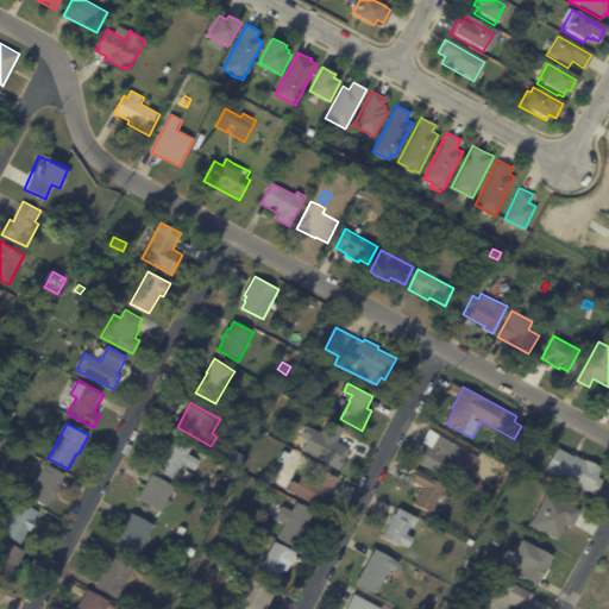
[(359,439),(356,444),(358,445),(355,451),(353,450),(341,471),(312,454),(319,441),(327,446),(340,425),(360,435),(359,439)]
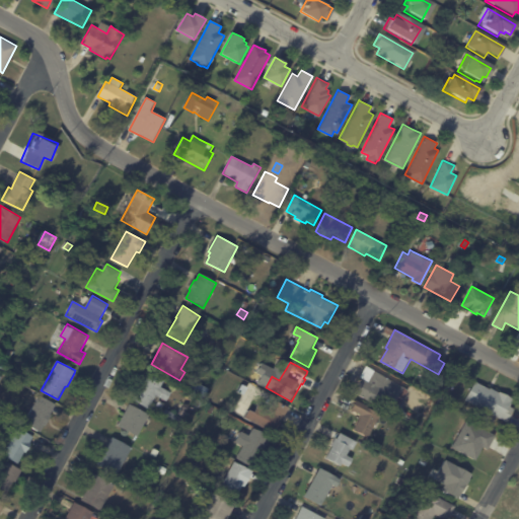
[(165,399),(157,395),(150,409),(133,399),(143,381),(141,381),(147,370),(165,380),(162,386),(172,392),(168,400),(165,399)]
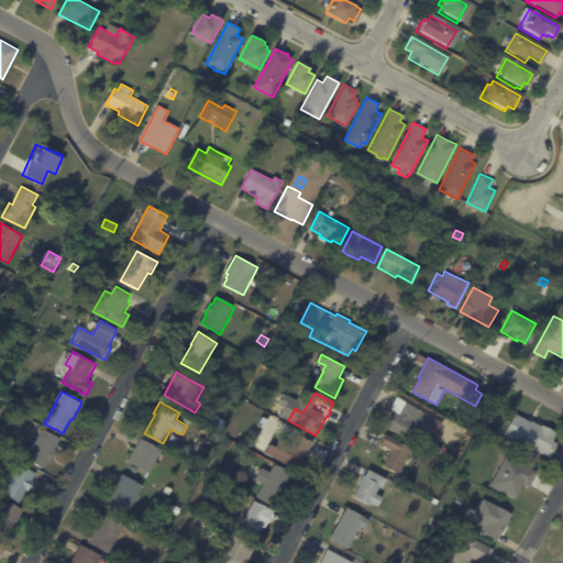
[(423,446),(387,426),(396,410),(401,414),(409,401),(439,420),(423,446)]
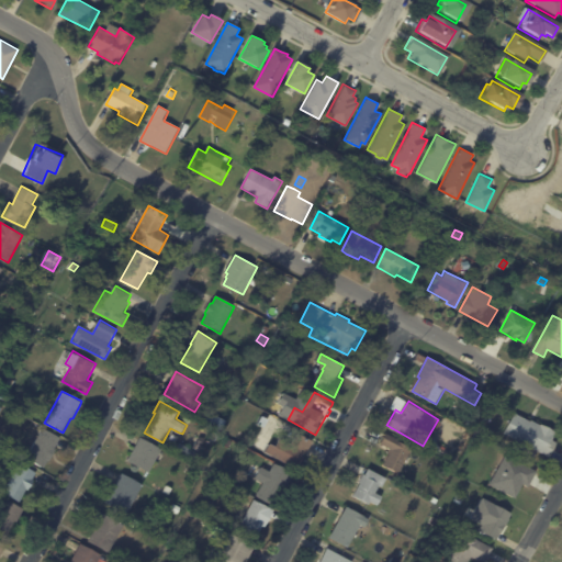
[(228,422),(222,433),(203,423),(210,411),(228,422)]
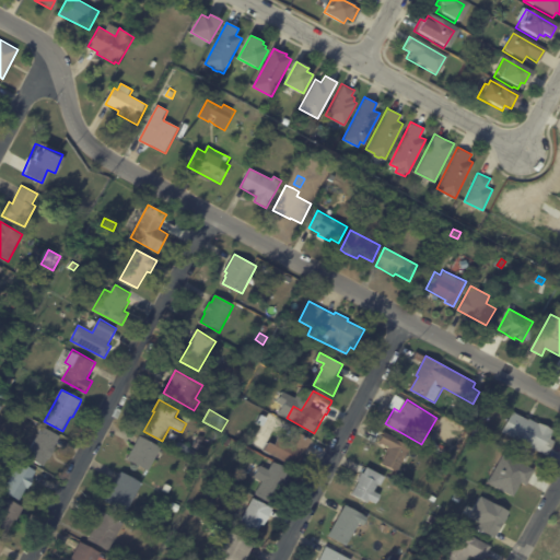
[(528,419),(529,420),(531,418),(540,423),(540,422),(556,430),(551,438),(556,441),(548,455),(533,447),(529,454),(512,445),(515,438),(503,432),(514,411),(528,419)]
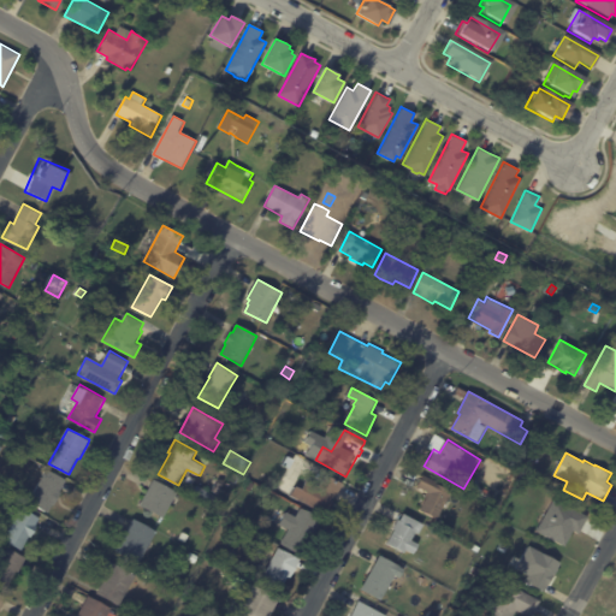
[(527,463),(522,471),(513,465),(516,457),(527,463)]
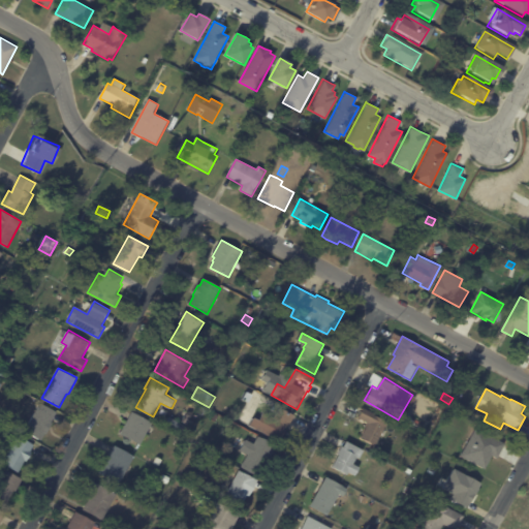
[(454,406),(457,401),(463,405),(460,410),(454,406)]
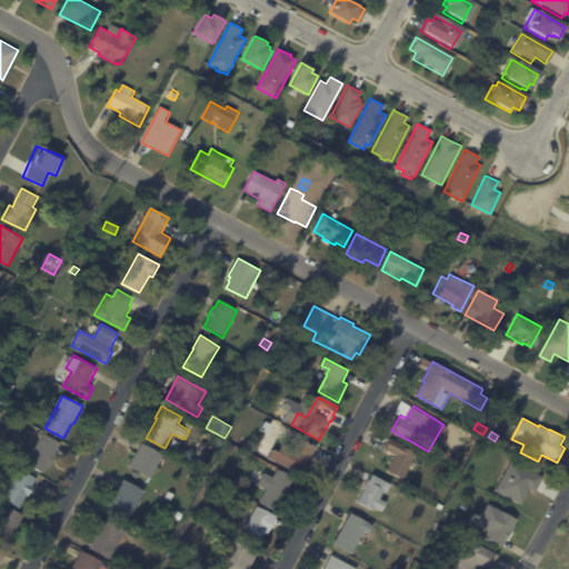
[(60,445),(45,473),(28,463),(45,433),(61,442),(60,445)]
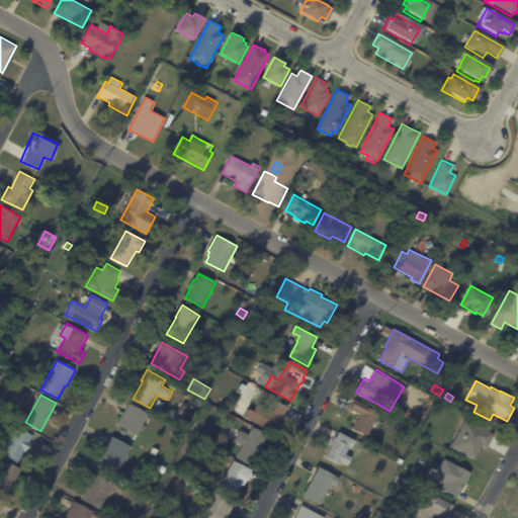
[(282,402),(289,406),(278,427),(276,426),(273,431),(246,417),(251,409),(255,411),(259,404),(269,409),(274,398),(282,402)]
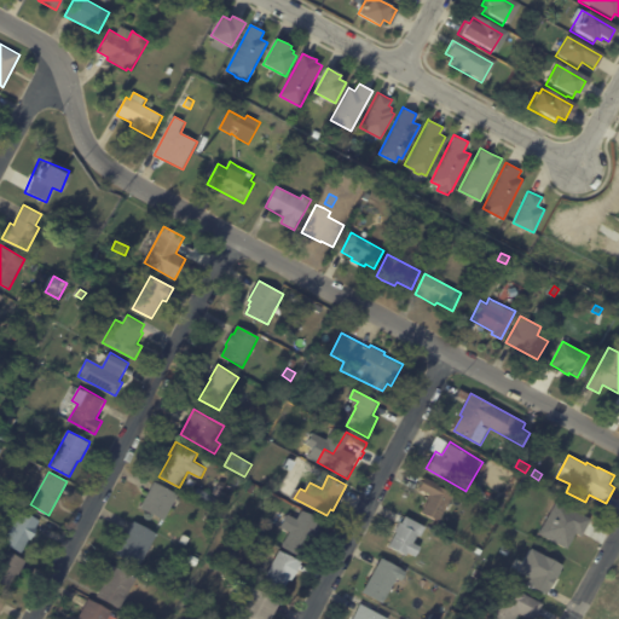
[(451,503),(443,521),(424,513),(433,495),(420,489),(426,476),(441,484),(440,486),(456,493),(451,503)]
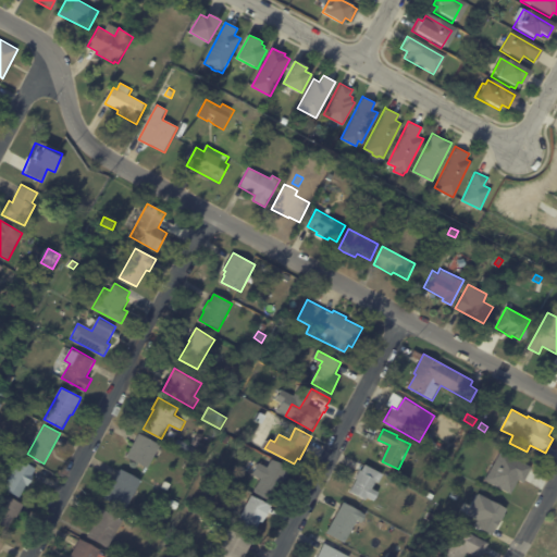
[(198,432),(203,435),(197,445),(192,442),(198,432)]
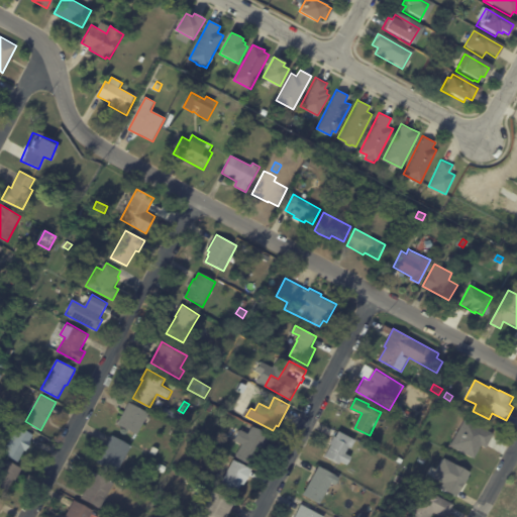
[(148,415),(138,434),(118,423),(130,402),(149,413),(148,415)]
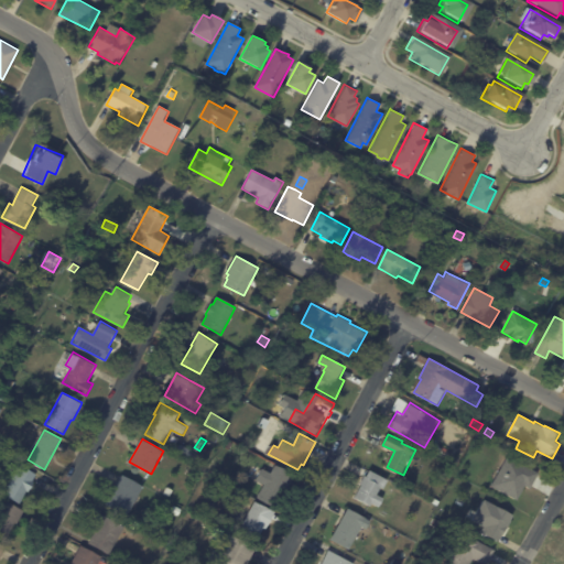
[(180,444),(191,449),(199,454),(195,462),(186,457),(175,453),(180,444)]
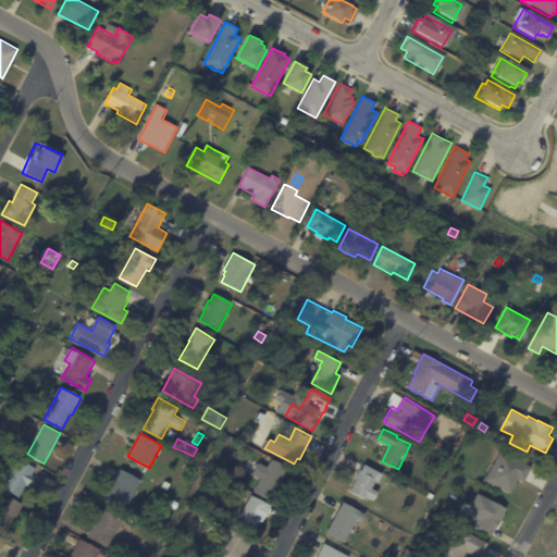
[(457,456),(454,462),(443,458),(447,450),(457,456)]
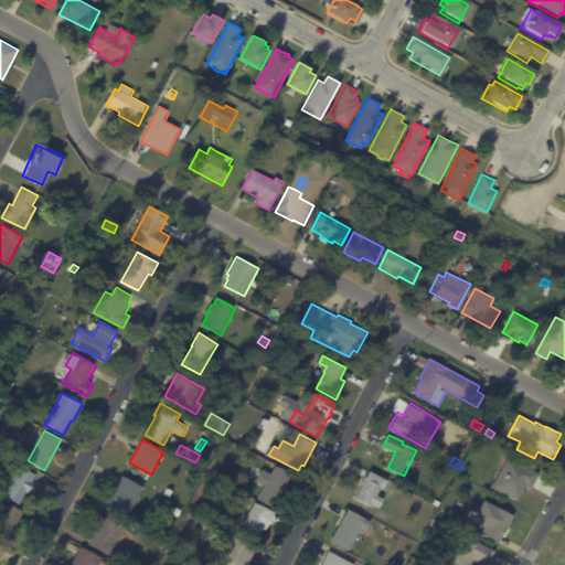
[(537,477),(530,491),(525,488),(518,501),(492,488),(508,459),(539,476),(537,477)]
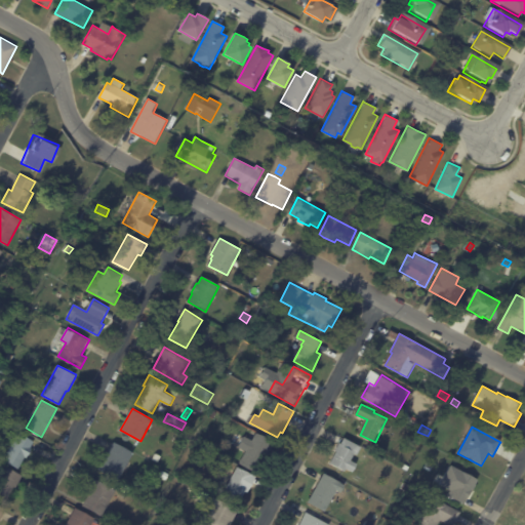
[(35,442),(32,447),(33,448),(27,458),(26,457),(19,469),(4,459),(19,433),(35,441),(35,442)]
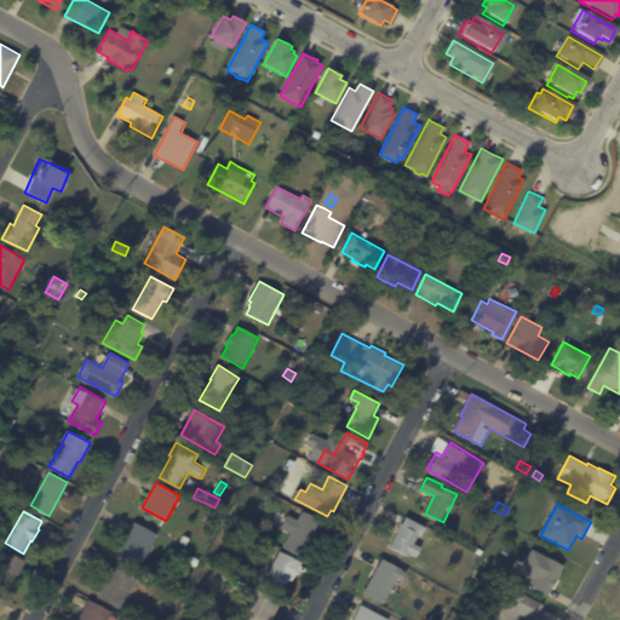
[(325,526),(305,558),(285,547),(292,533),(283,528),(290,515),(299,520),(304,511),(326,523),(325,526)]
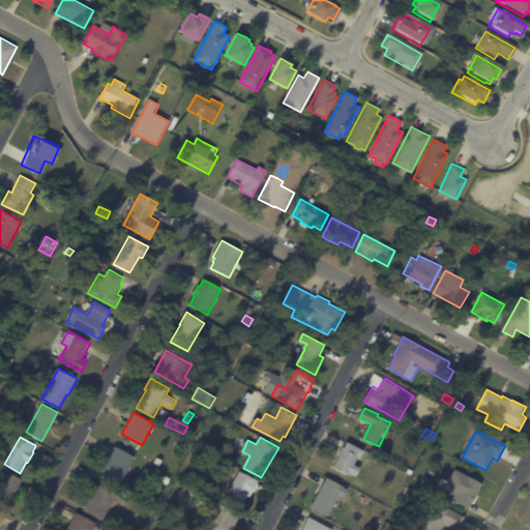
[(343,447),(344,447),(345,447),(348,441),(365,450),(361,459),(359,458),(355,465),(361,468),(356,476),(351,473),(349,476),(334,468),(341,455),(340,454),(343,447)]
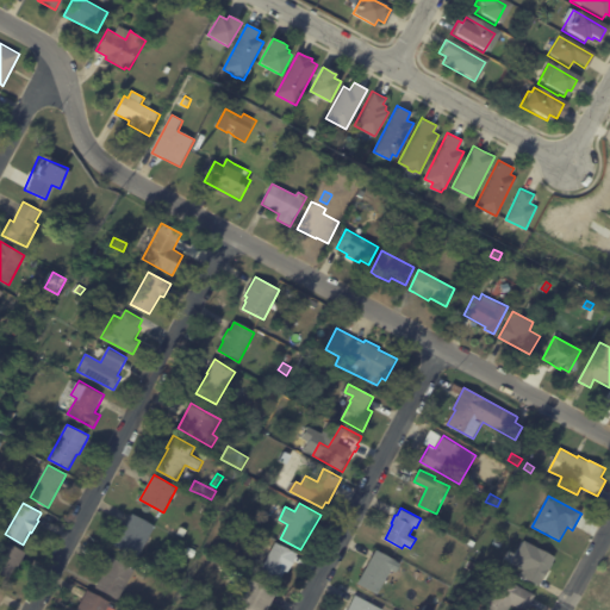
[(151,534),(138,558),(116,545),(134,512),(156,526),(151,534)]
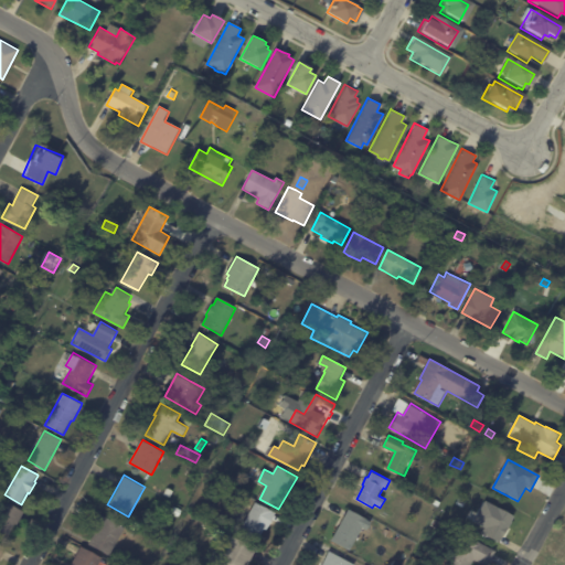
[(164,494),(167,489),(173,492),(170,498),(164,494)]
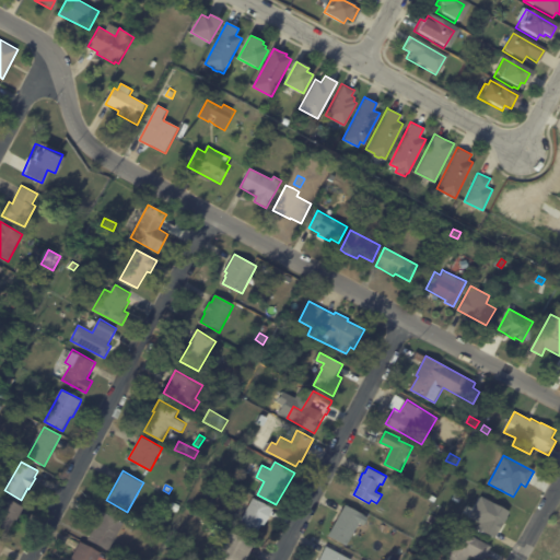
[(453,499),(456,493),(463,497),(458,502),(453,499)]
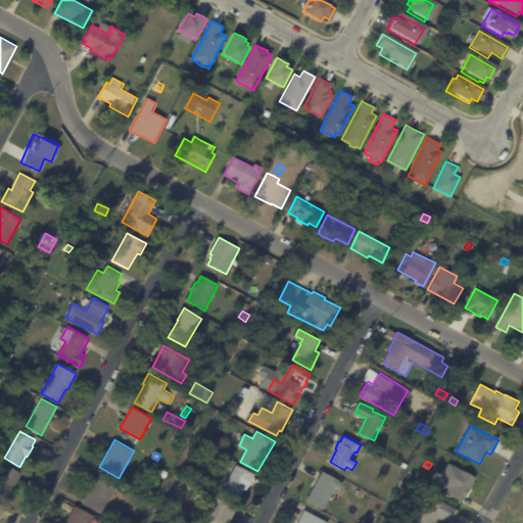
[(22,475),(17,485),(15,484),(5,503),(0,500),(0,476),(7,465),(24,473),(22,475)]
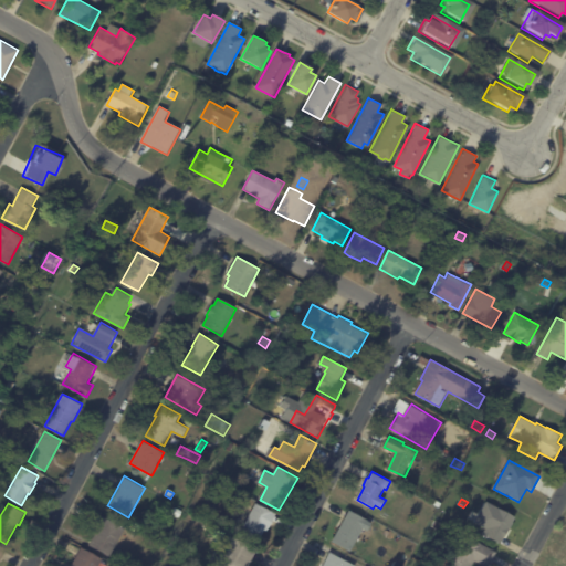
[(275,516),(269,530),(266,530),(261,541),(243,531),(258,503),(278,514),(275,516)]
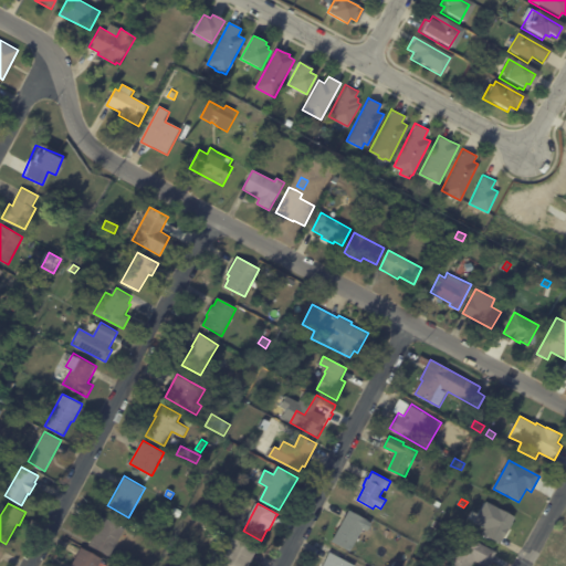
[(175,507),(182,512),(179,519),(171,514),(175,507)]
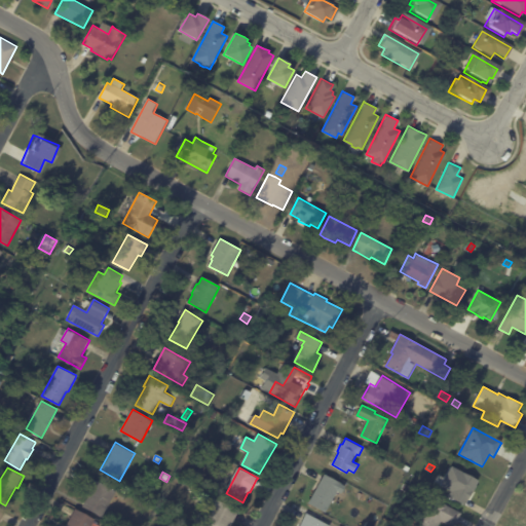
[(470,499),(465,505),(449,497),(463,472),(480,481),(470,499)]
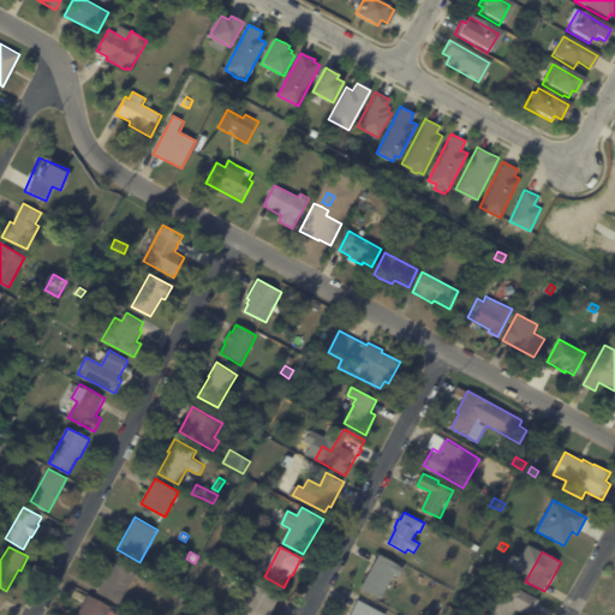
[(398,575),(395,574),(382,599),(362,589),(381,554),(405,568),(400,577),(398,575)]
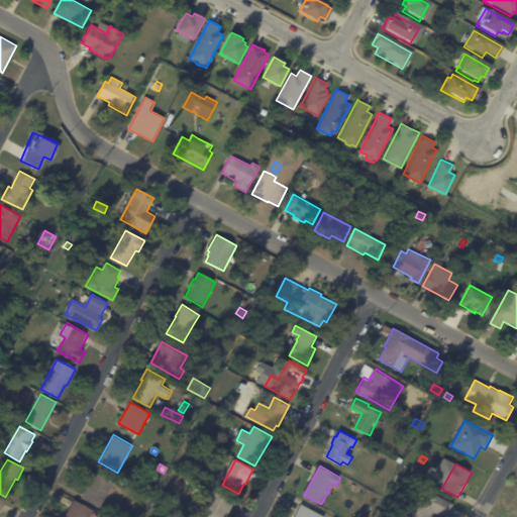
[(83,497),(91,481),(89,480),(93,472),(115,483),(101,508),(82,498),(83,497)]
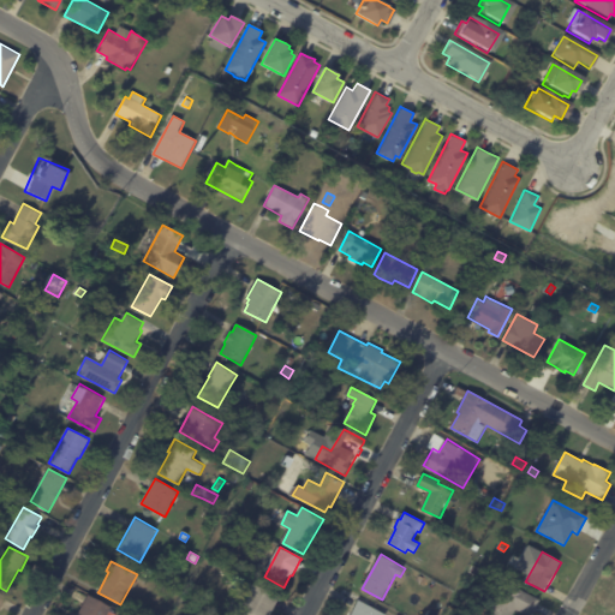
[(279,596),(281,597),(270,614),(239,614),(236,613),(243,599),(237,597),(246,579),(279,596)]
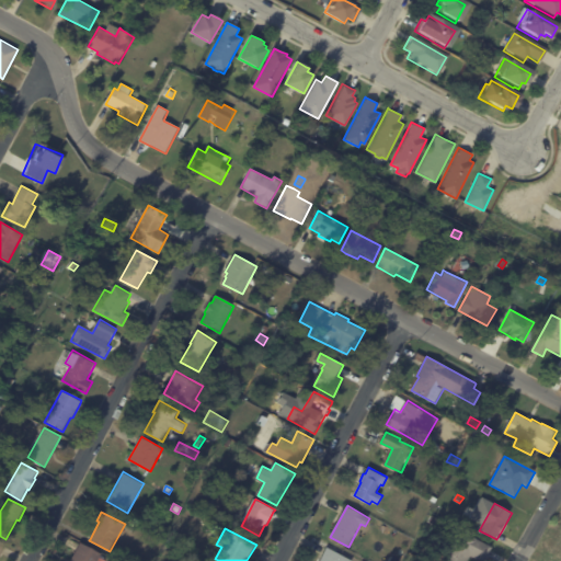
[(504,558),(502,560),(487,560),(473,554),(469,560),(443,560),(447,553),(441,549),(446,539),(453,542),(460,529),(493,547),(492,550),(505,557),(504,558)]
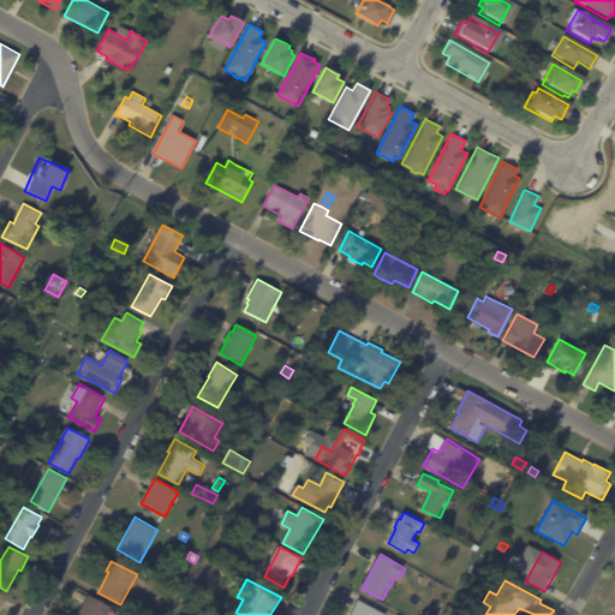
[(191,584),(199,587),(196,595),(187,591),(191,584)]
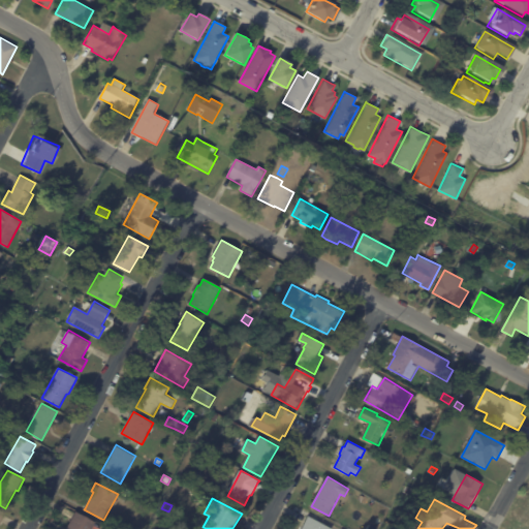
[(95,524),(92,528),(67,528),(76,511),(96,522),(95,524)]
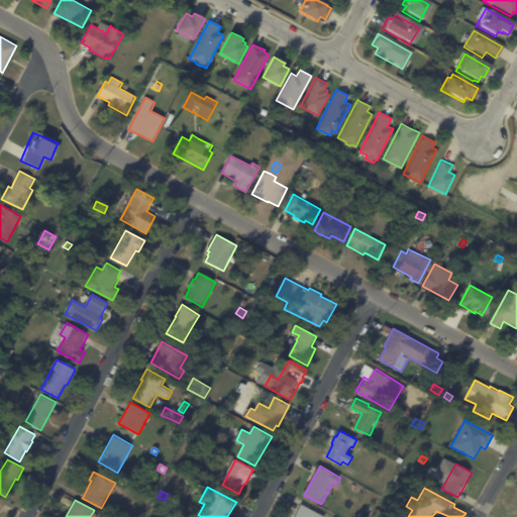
[(295,516),(298,511),(302,504),(326,516),(295,516)]
